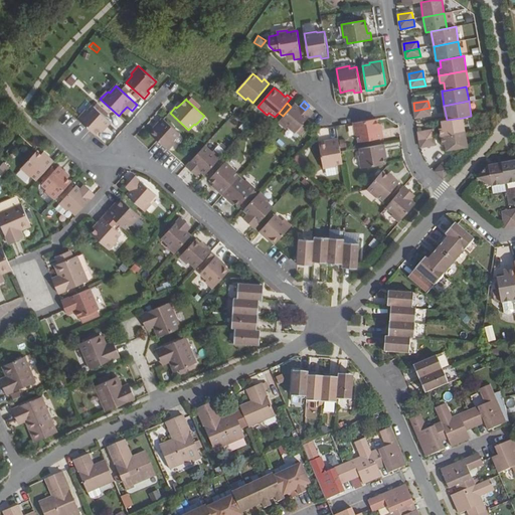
[(300,106),(296,103),(281,121),(288,127),(290,126),(301,135),(307,128),(303,125),(307,120),(315,111),(309,106),(305,110),(300,106)]
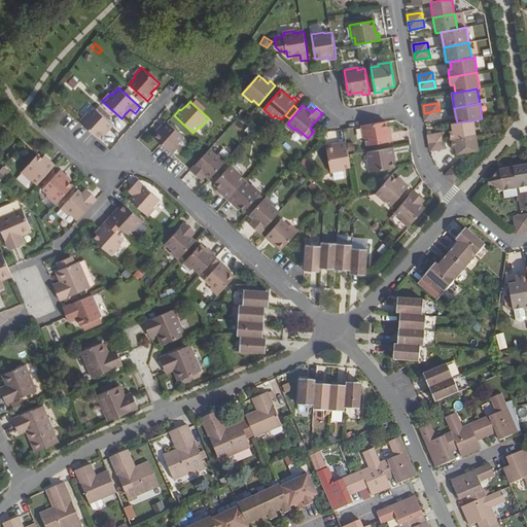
[(89,111),(79,121),(97,138),(98,139),(102,135),(107,129),(109,131),(114,126),(96,107),(91,113),(89,111)]
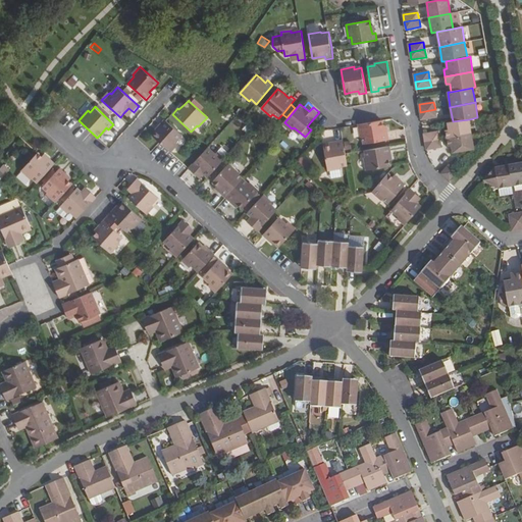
[(128,108),(123,113),(128,117),(134,112),(128,108)]
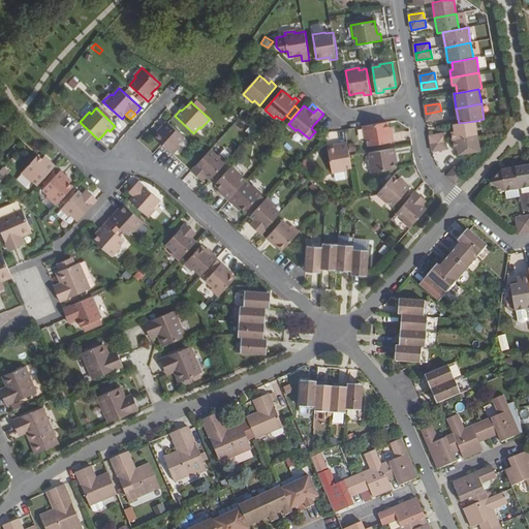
[(441,111),(426,114),(427,121),(442,118),(441,111)]
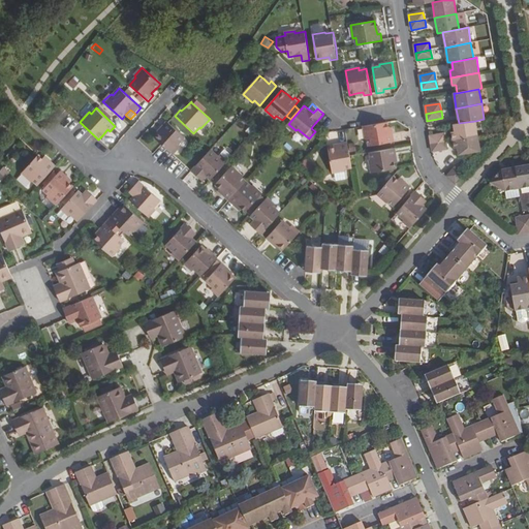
[(232,125),(238,118),(231,114),(226,120),(232,125)]
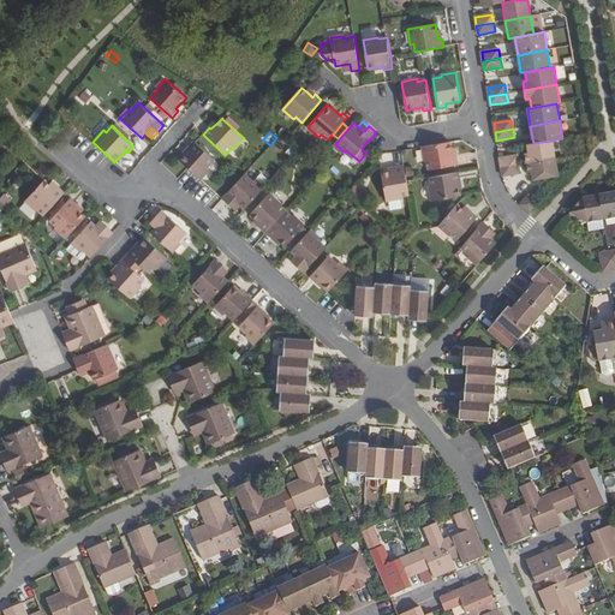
[(185,155),(179,161),(187,168),(201,180),(210,171),(207,167),(215,160),(196,142),(195,141),(190,147),(192,148),(185,155)]
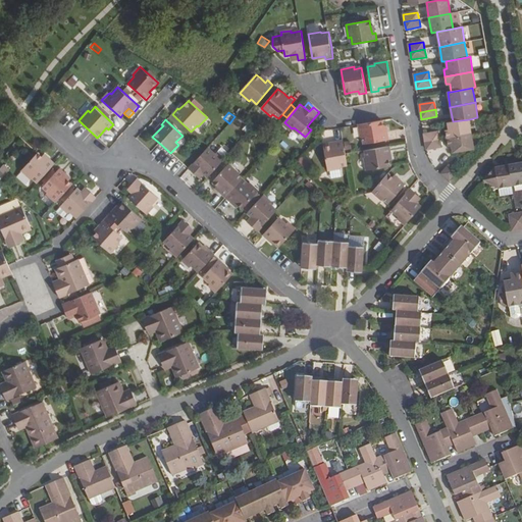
[(451,129),(449,129),(450,138),(471,135),(469,119),(453,121),(450,122),(451,129)]
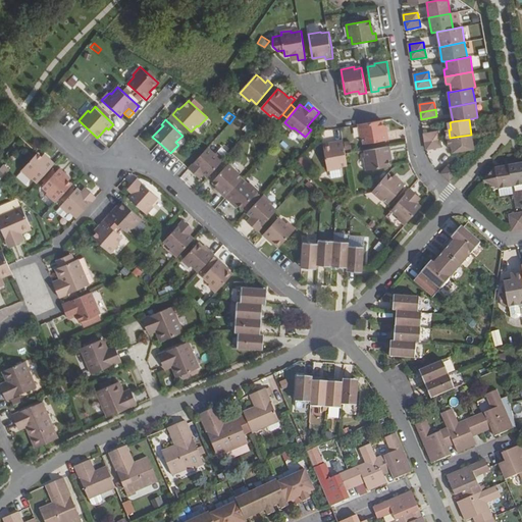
[(364,145),(389,140),(388,134),(385,135),(384,127),(383,120),(358,124),(361,138),(363,138),(364,145)]
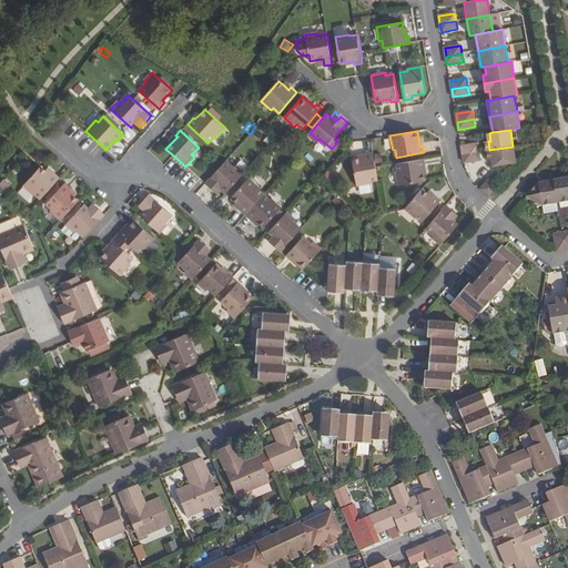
[(273,139),(269,135),(263,141),(267,144),(273,139)]
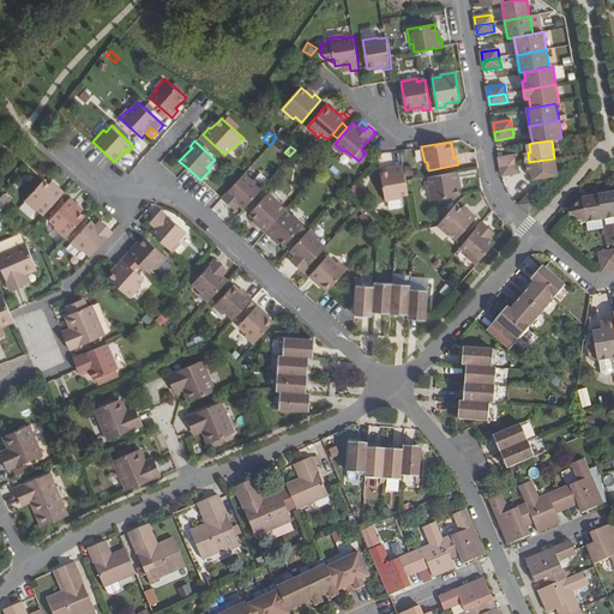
[(517,155),(499,158),(500,167),(518,164),(517,155)]
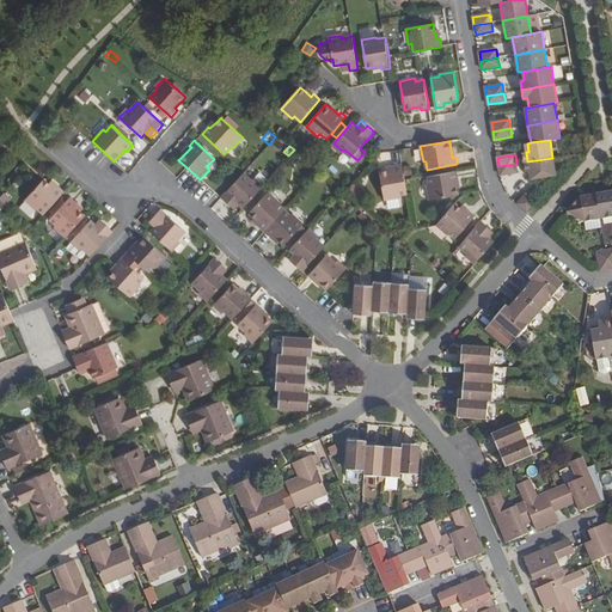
[(534,179),(556,176),(552,158),(527,161),(528,171),(532,170),(534,179)]
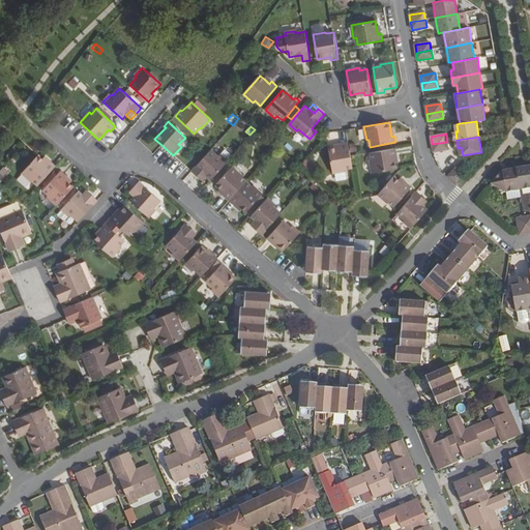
[(346,172),(346,169),(353,169),(351,155),(349,142),(342,144),(342,147),(334,148),(329,148),(332,174),(346,172)]
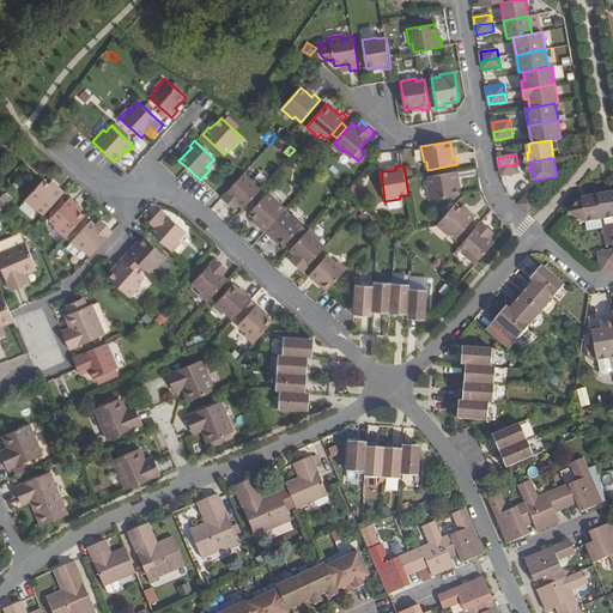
[(517,164),(499,167),(501,176),(519,173),(517,164)]
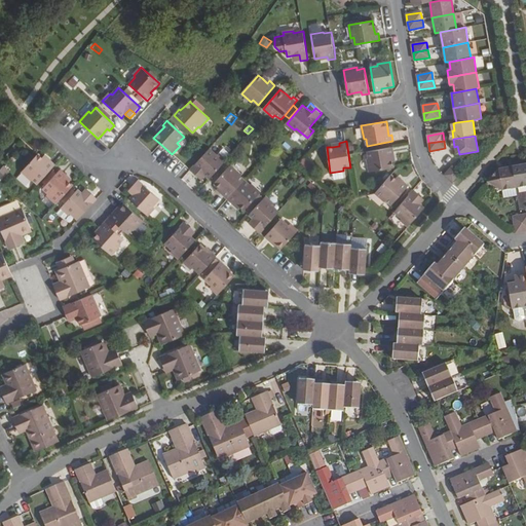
[(369,174),(395,170),(392,161),(391,154),(395,154),(393,147),(368,151),(369,159),(367,159),(369,174)]
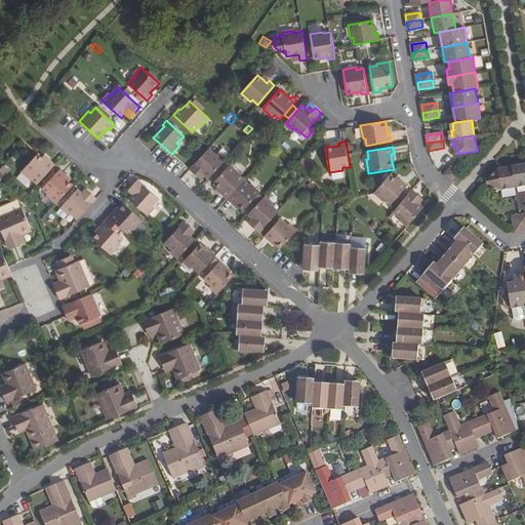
[(216,156),(209,149),(190,170),(196,175),(200,170),(205,176),(209,179),(226,160),(225,159),(218,154),(216,156)]
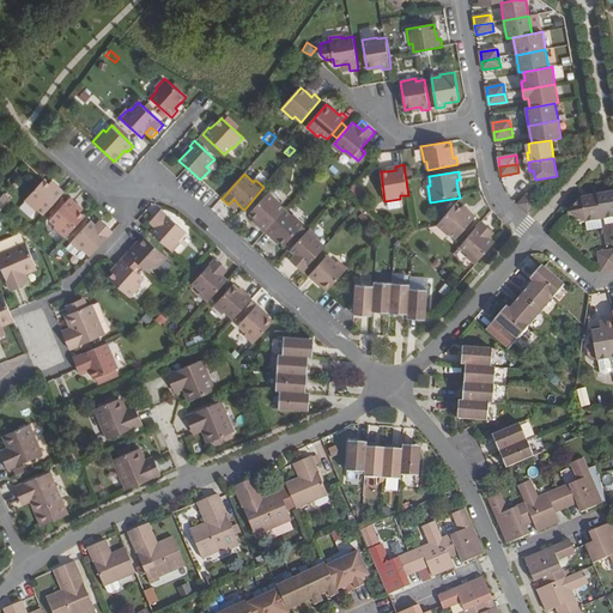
[(260,174),(255,180),(262,186),(267,180),(260,174)]
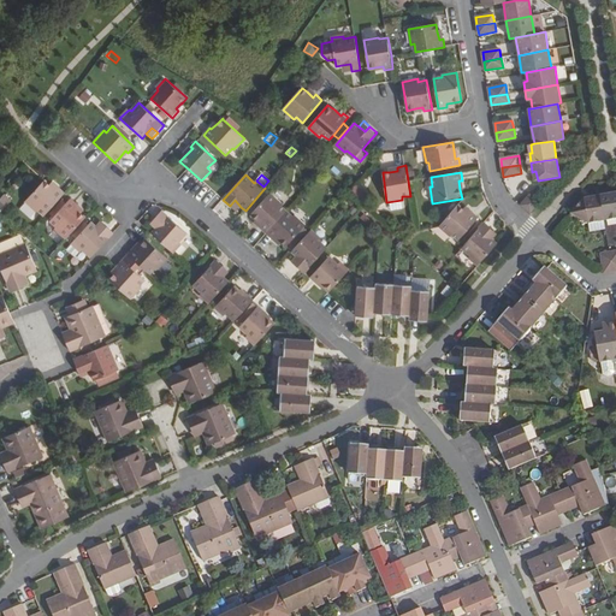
[(304,184),(300,179),(295,185),(300,190),(304,184)]
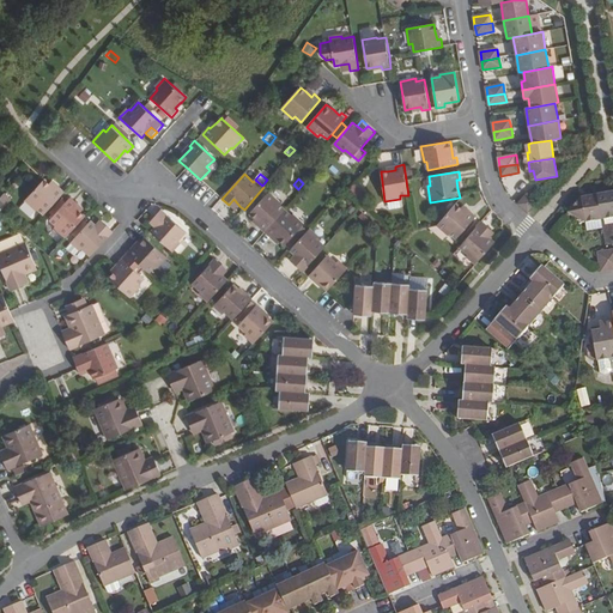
[(36,212),(38,210),(44,214),(65,192),(58,186),(54,188),(49,183),(44,180),(24,201),(36,212)]
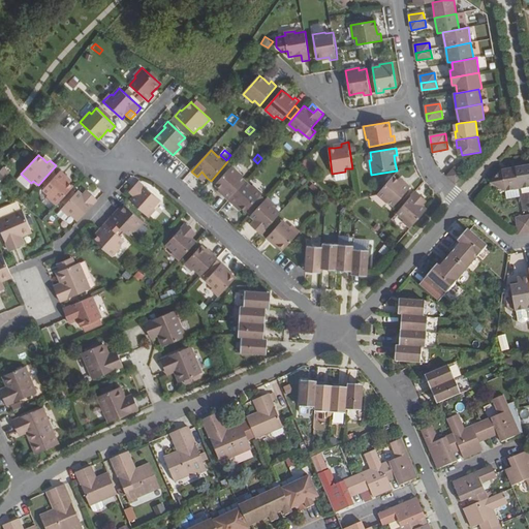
[(303,157),(297,164),(306,173),(313,165),(303,157)]
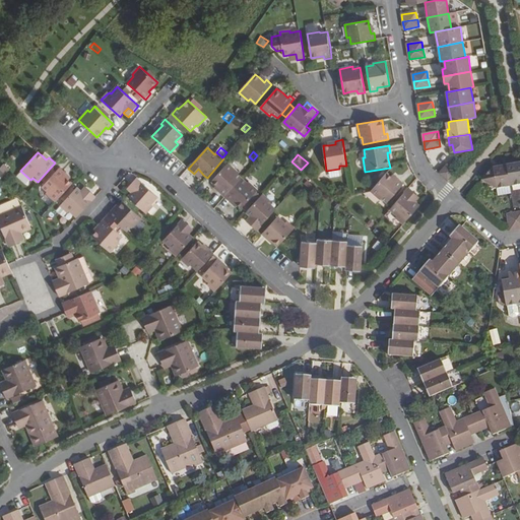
[(519,163),(507,166),(510,187),(519,184),(519,163)]
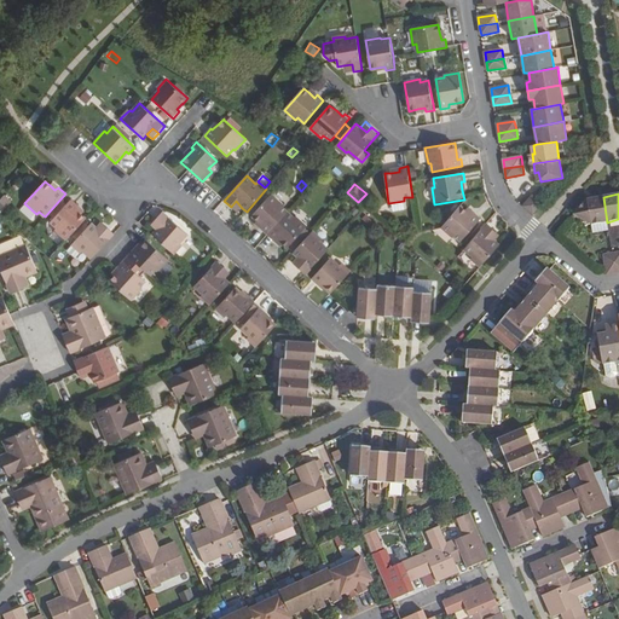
[(12,202),(4,195),(0,198),(0,209),(3,212),(12,202)]
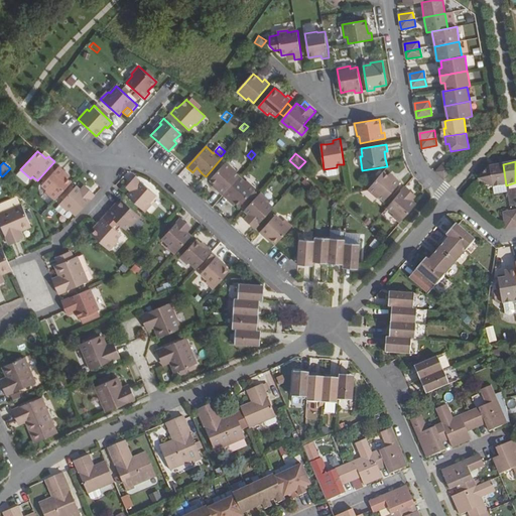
[(227,162),(210,181),(213,184),(219,189),(218,191),(222,197),(240,177),(235,173),(237,170),(227,162)]
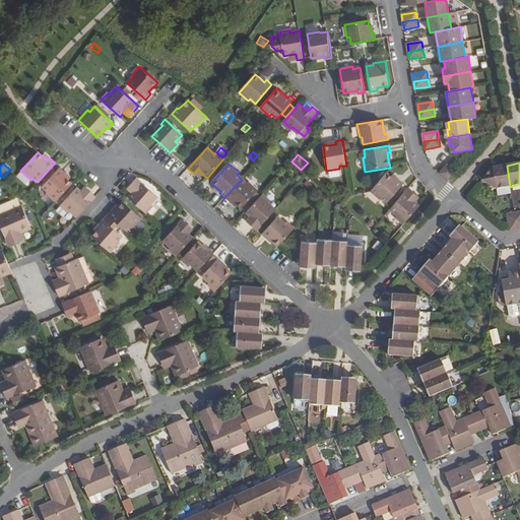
[(447,165),(439,173),(448,180),(455,172),(447,165)]
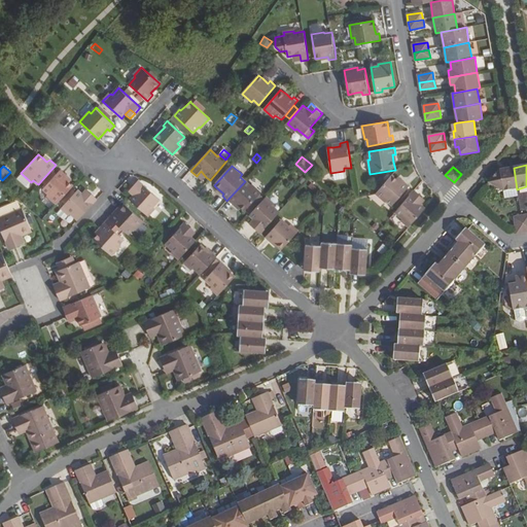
[(514,168),(499,170),(488,182),(503,191),(517,189),(514,168)]
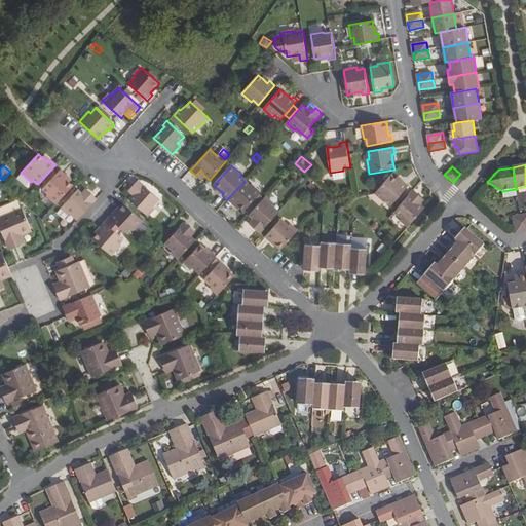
[(48,193),(46,195),(55,204),(73,185),(68,181),(63,177),(65,174),(60,170),(43,188),(48,193)]
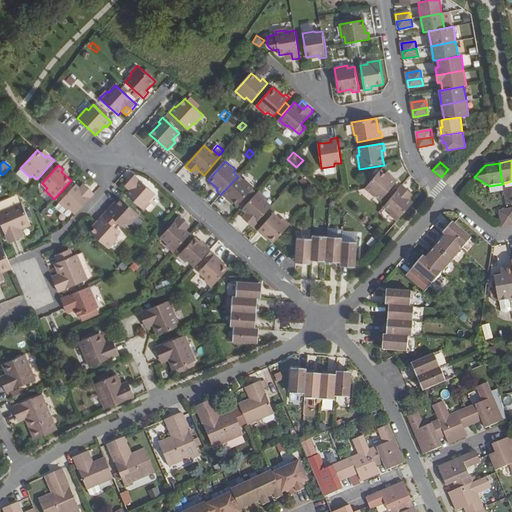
[(195,166),(191,171),(196,176),(200,172),(195,166)]
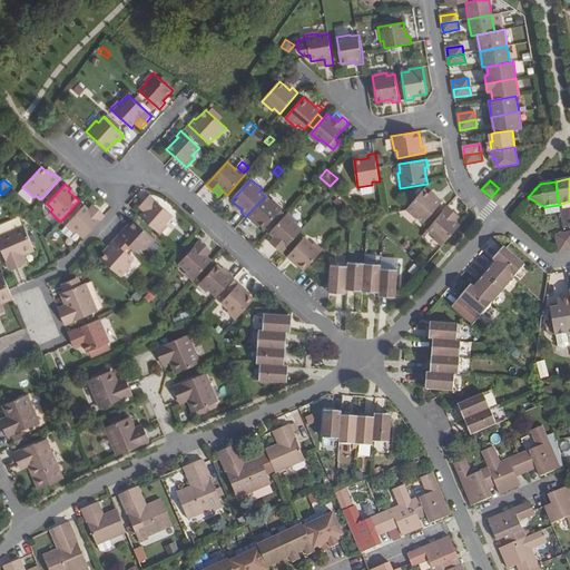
[(431,194),(424,189),(406,210),(418,220),(420,218),(424,223),(443,202),(439,197),(436,198),(431,194)]
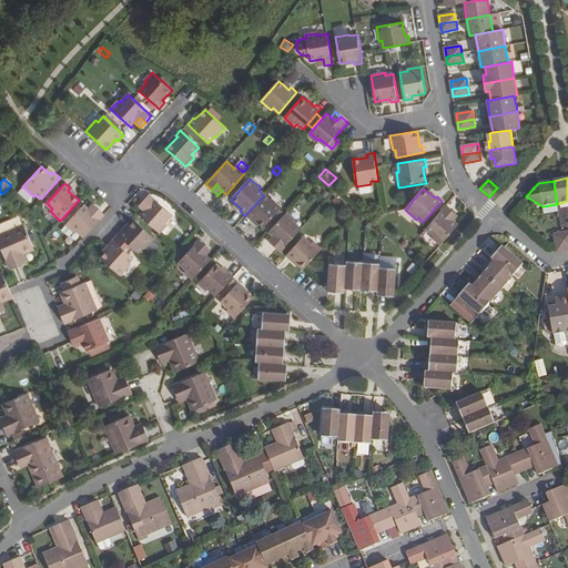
[(143,211),(139,215),(159,234),(166,225),(164,223),(172,215),(149,194),(143,201),(149,205),(143,211)]
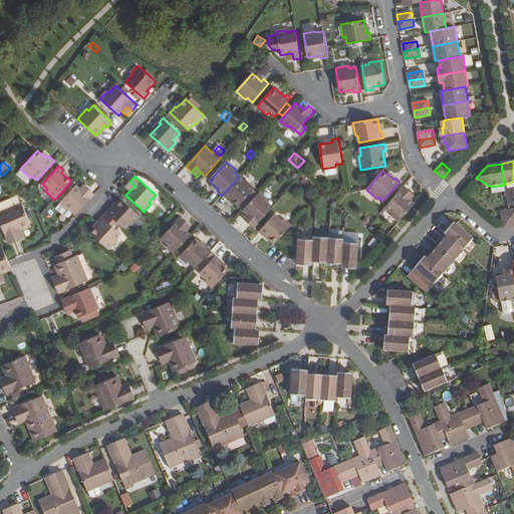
[(244,181),(239,177),(221,196),(227,201),(228,198),(235,204),(238,207),(241,204),(252,192),(255,188),(246,179),(244,181)]
